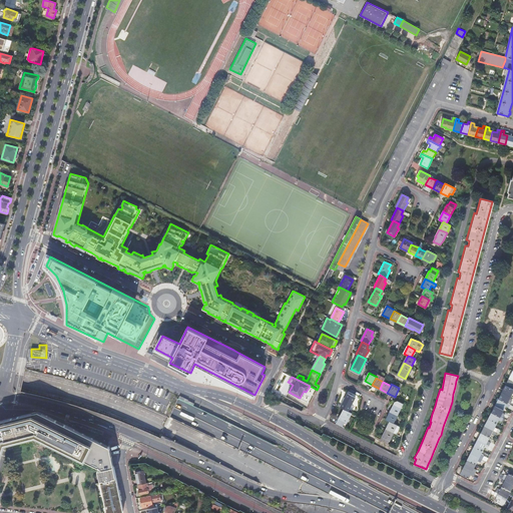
[(512,392),(512,388),(506,385),(502,392),(510,396),(512,392)]
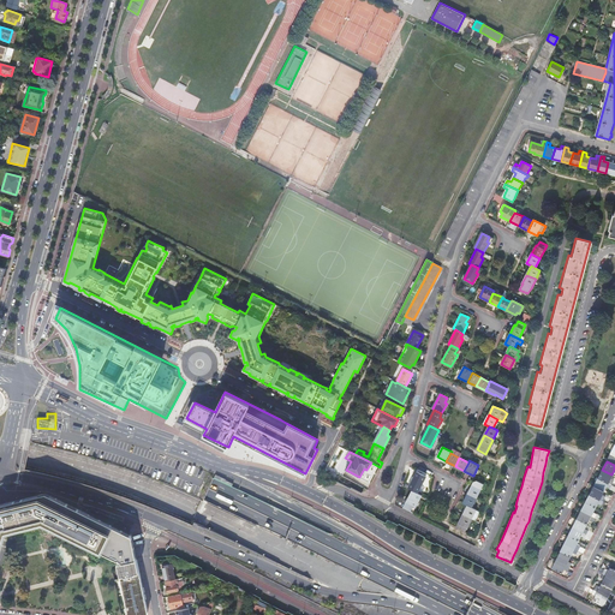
[(609,479),(611,475),(602,470),(598,478),(611,484),(614,481),(609,479)]
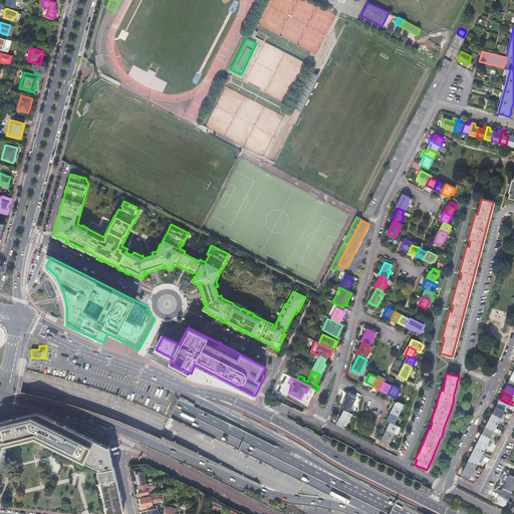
[(348,395),(341,409),(344,410),(349,413),(354,403),(352,402),(354,398),(348,395)]
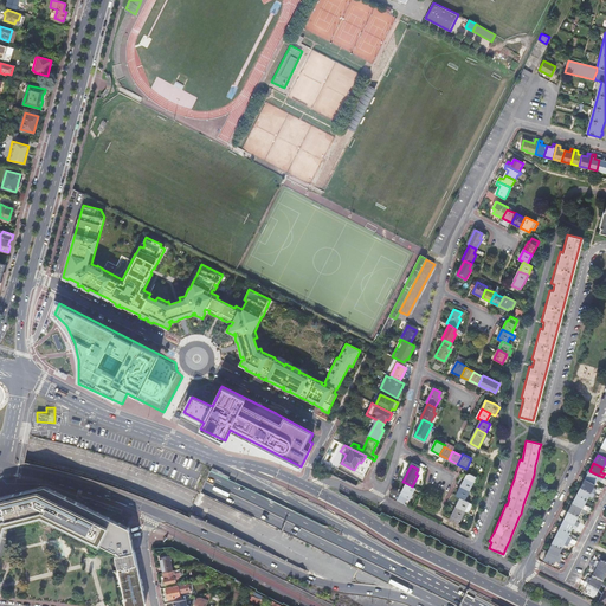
[(600,481),(603,477),(590,471),(585,478),(595,484),(598,479),(600,481)]
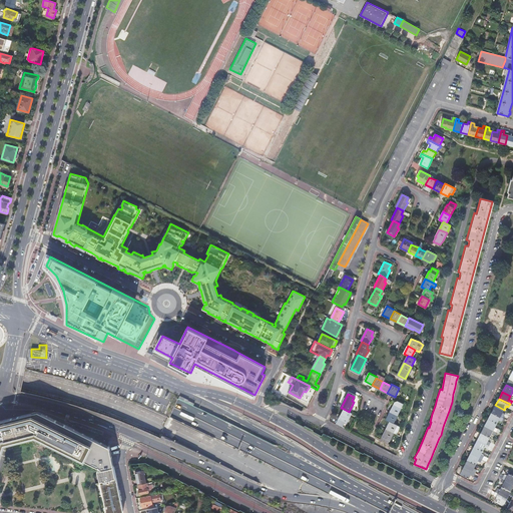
[(393,405),(389,412),(396,416),(400,408),(393,405)]
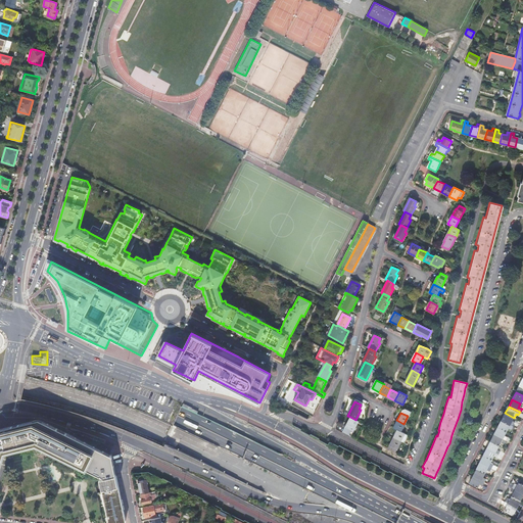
[(512,422),(514,418),(505,413),(502,420),(513,426),(514,423),(512,422)]
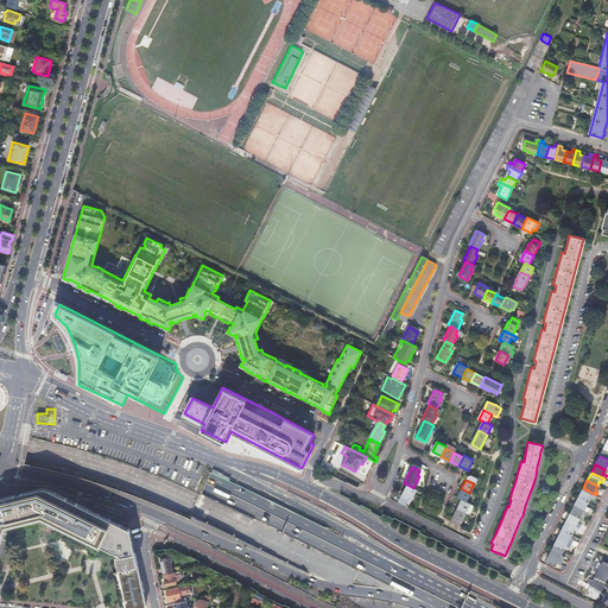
[(407,485),(398,501),(406,506),(409,500),(411,502),(417,491),(413,488),(407,485)]
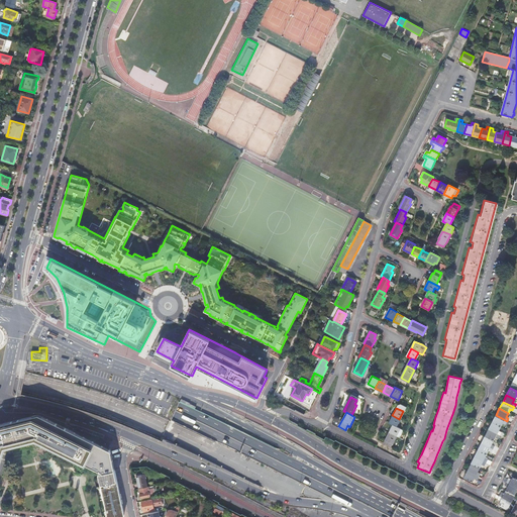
[(0,463),(3,451),(34,442),(84,470),(85,468),(97,474),(100,487),(96,488),(102,516),(123,516),(124,516),(111,450),(38,414),(14,421),(0,424),(0,463)]
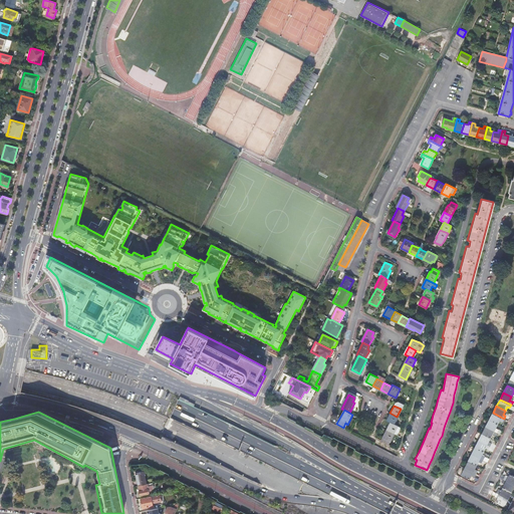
[(397,417),(390,413),(387,421),(390,423),(393,424),(397,417)]
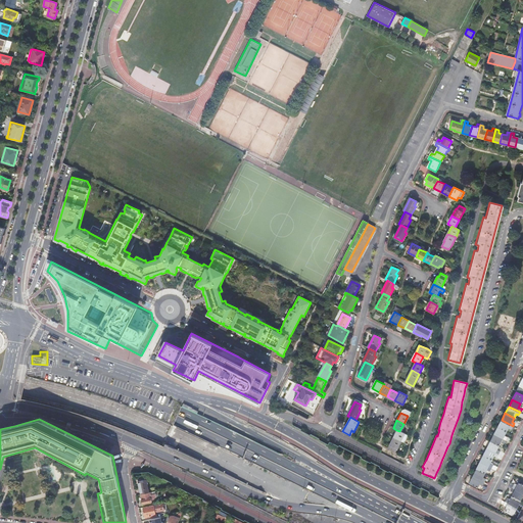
[(513,426),(502,420),(497,427),(507,431),(508,427),(511,429),(513,426)]
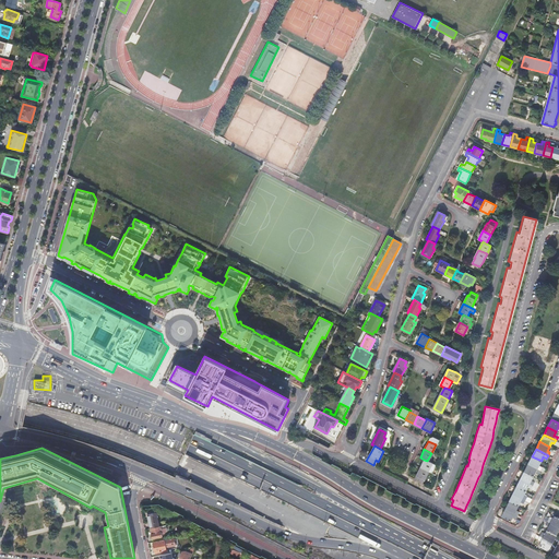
[(542,461),(532,456),(528,464),(540,471),(543,466),(539,465),(542,461)]
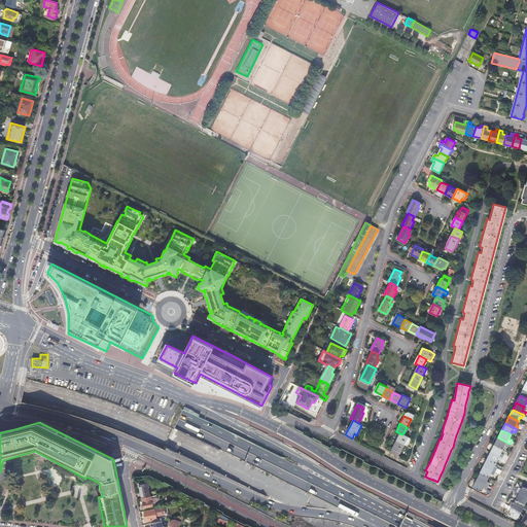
[(399,433),(395,441),(403,445),(408,437),(402,434),(399,433)]
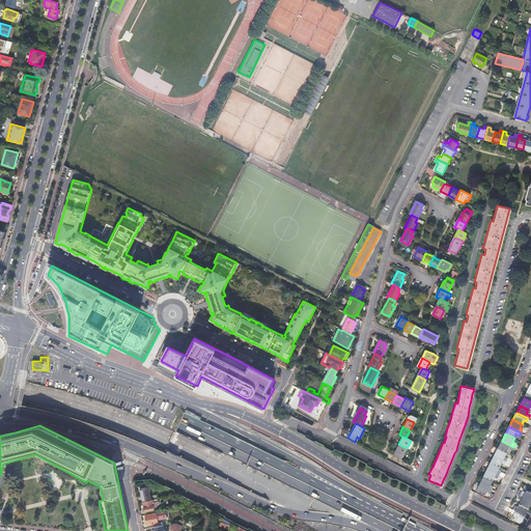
[(513,447),(502,441),(498,448),(506,452),(508,448),(511,450),(513,447)]
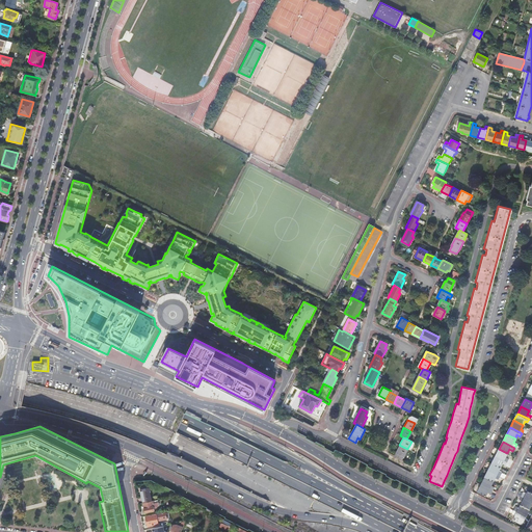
[(399,445),(395,456),(402,460),(407,449),(399,445)]
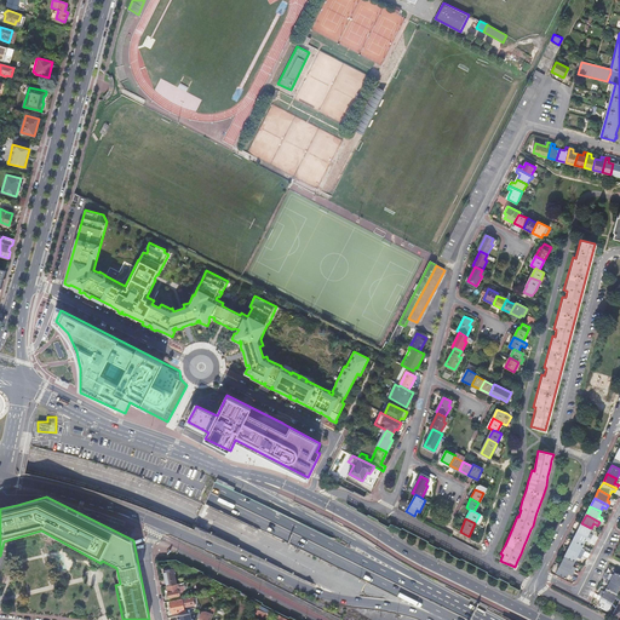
[(591,528),(581,523),(578,532),(591,538),(592,534),(589,533),(591,528)]
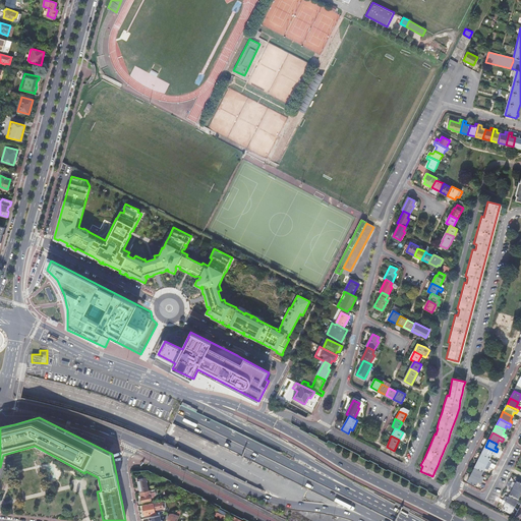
[(497,452),(485,447),(481,454),(489,458),(491,454),(495,455),(497,452)]
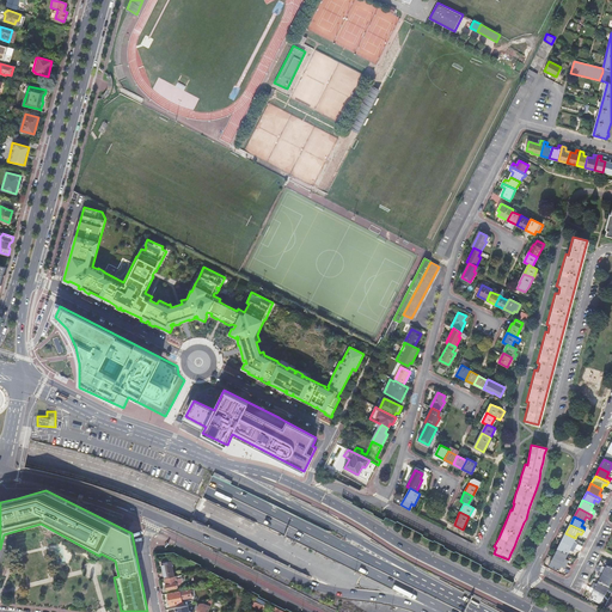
[(575,538),(565,533),(562,540),(575,548),(577,544),(574,542),(575,538)]
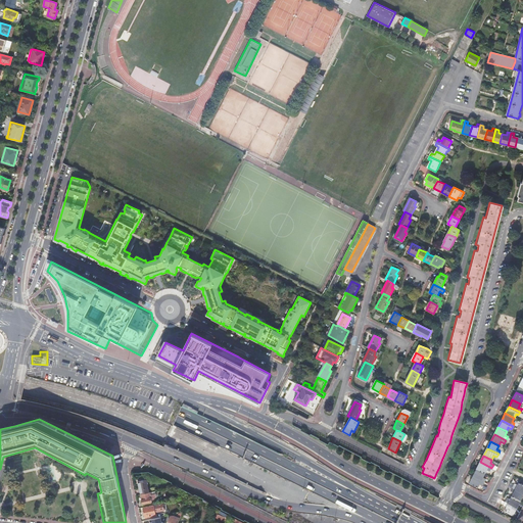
[(491,468),(480,462),(476,469),(484,473),(486,469),(489,471),(491,468)]
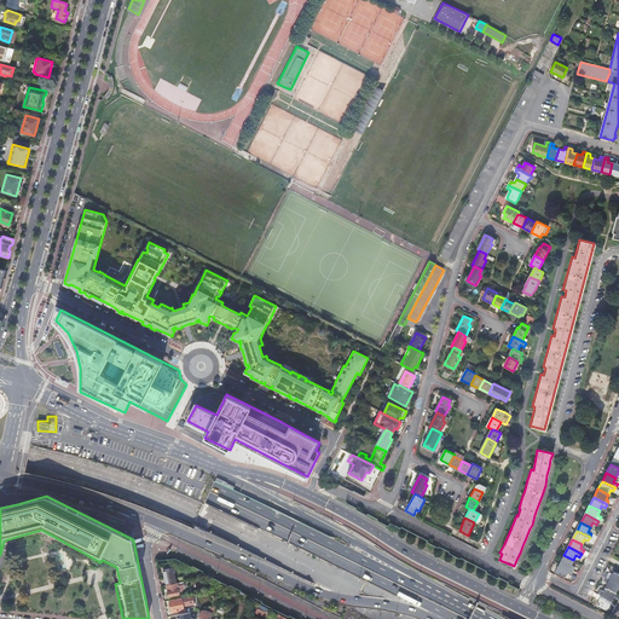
[(573,560),(563,555),(560,563),(573,571),(574,567),(571,565),(573,560)]
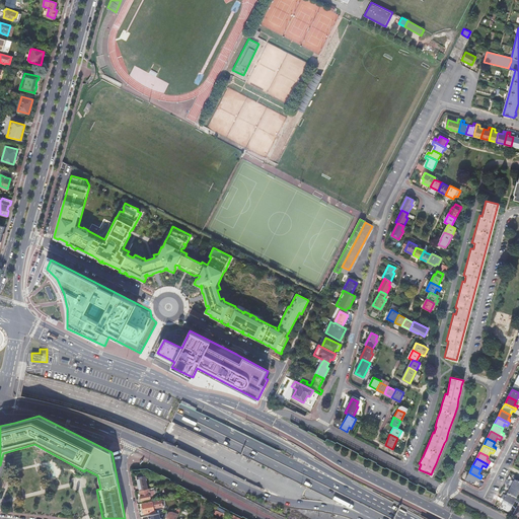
[(480,478),(469,472),(465,479),(473,484),(475,479),(478,480),(480,478)]
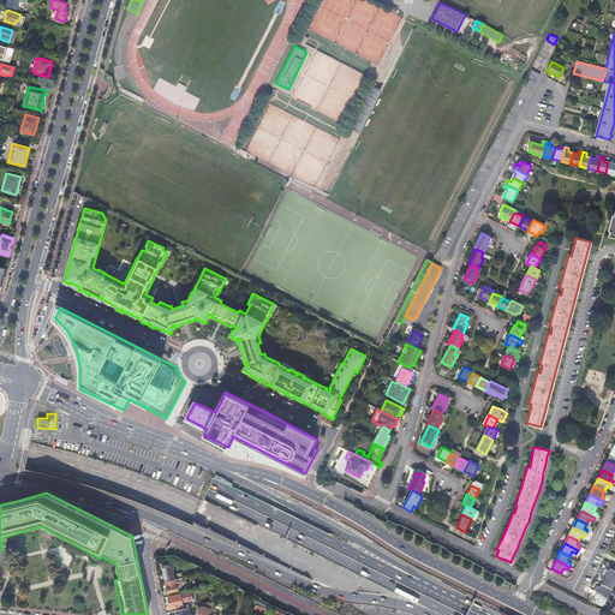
[(162,566),(166,581),(175,579),(172,563),(162,566)]
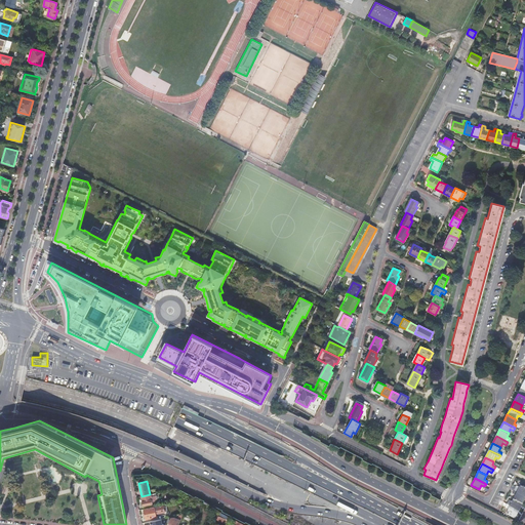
[(515,489),(524,494),(524,486),(521,484),(519,488),(516,487),(515,489)]
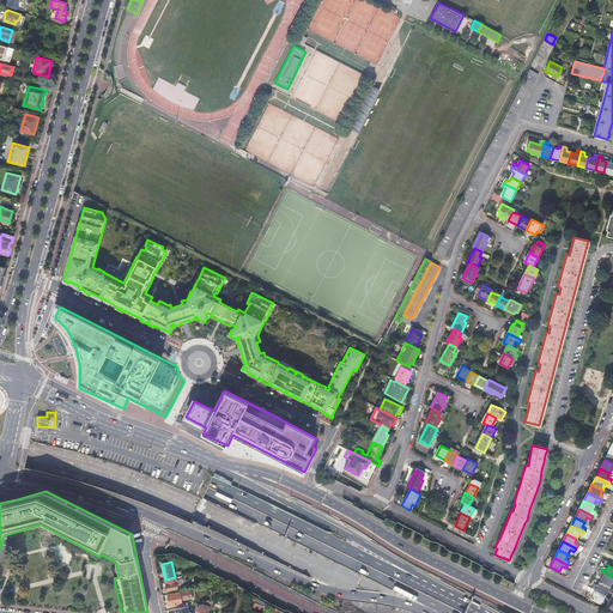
[(610,587),(612,580),(612,577),(601,571),(599,575),(602,577),(600,582),(610,587)]
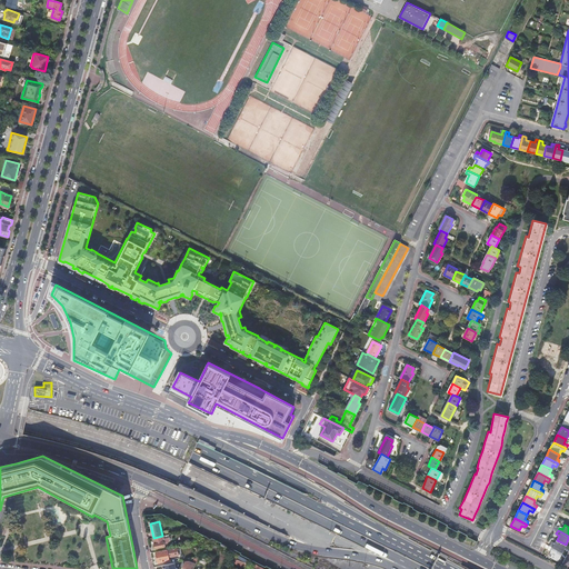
[(167,540),(166,536),(162,536),(153,538),(156,548),(166,546),(165,541),(167,540)]
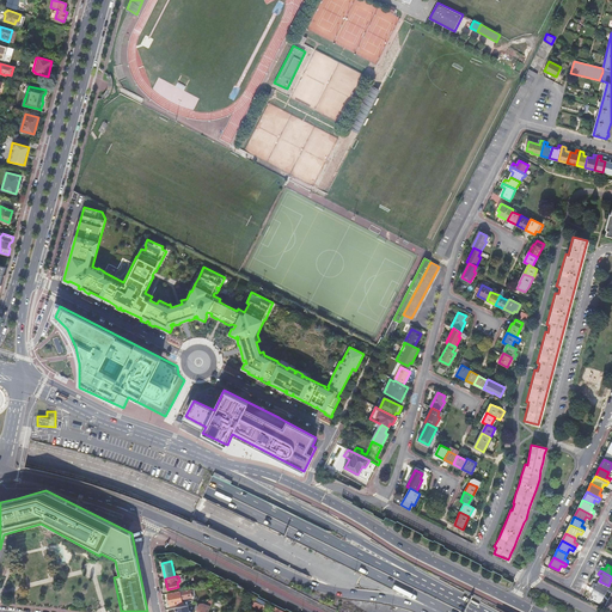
[(605,594),(609,586),(599,581),(597,585),(593,583),(592,587),(605,594)]
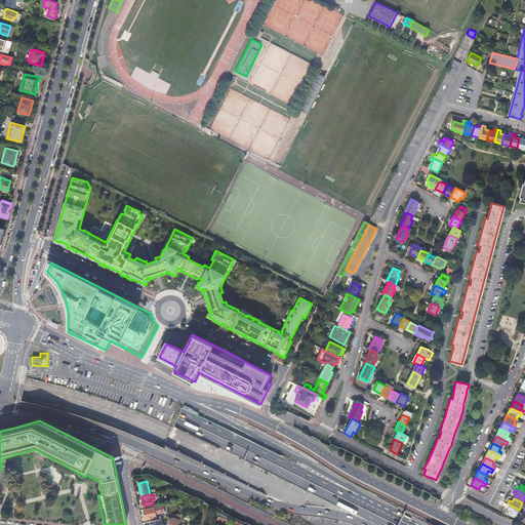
[(515,517),(519,510),(508,503),(506,507),(509,508),(507,512),(515,517)]
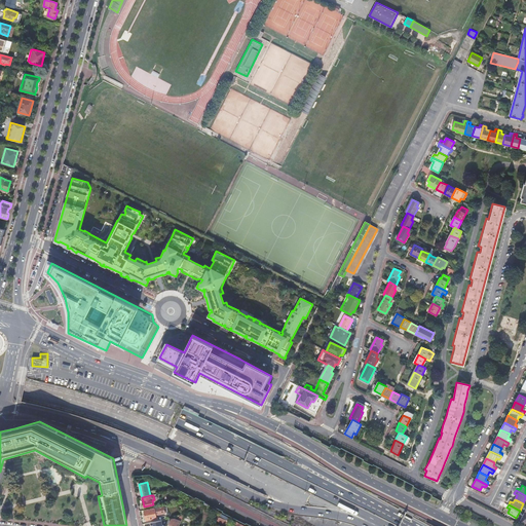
[(163,505),(145,510),(147,520),(157,518),(156,514),(165,513),(163,505)]
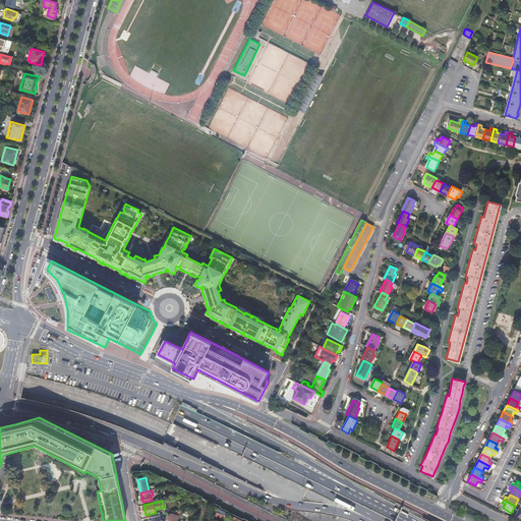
[(225,520),(228,513),(219,508),(216,516),(225,520)]
